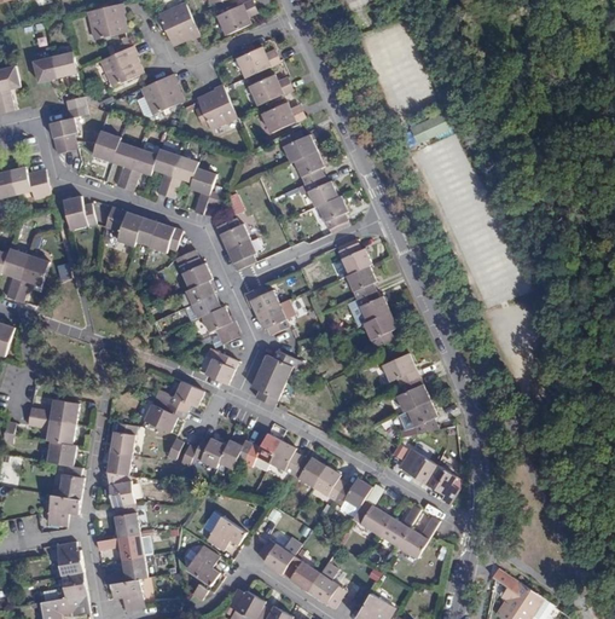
[(250,0),(214,17),(224,36),(250,23),(248,17),(244,12),(254,9),(250,0)]
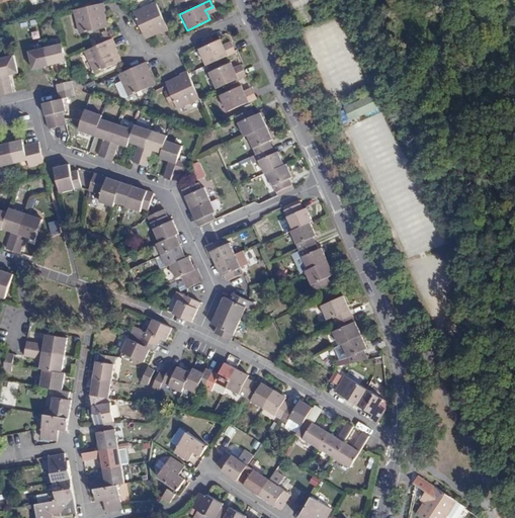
[(163,21),(153,1),(131,11),(139,28),(143,38),(158,31),(159,33),(166,30),(163,21)]
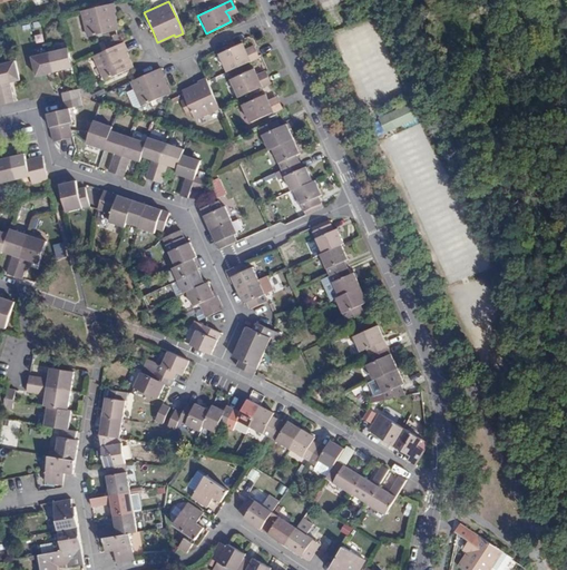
[(114,12),(111,2),(77,11),(84,37),(113,30),(115,30),(111,12),(114,12)]
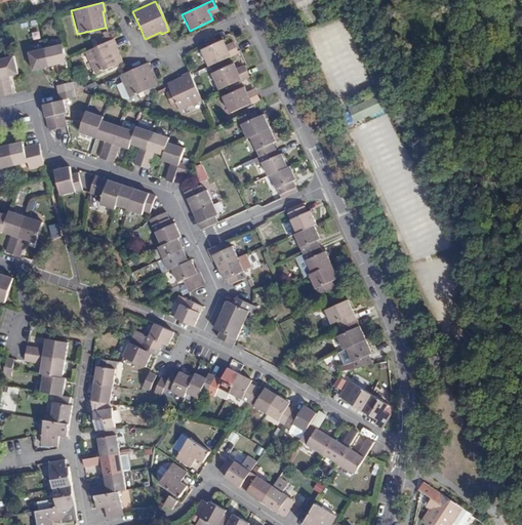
[(109,40),(105,31),(102,32),(104,36),(98,38),(102,44),(109,40)]
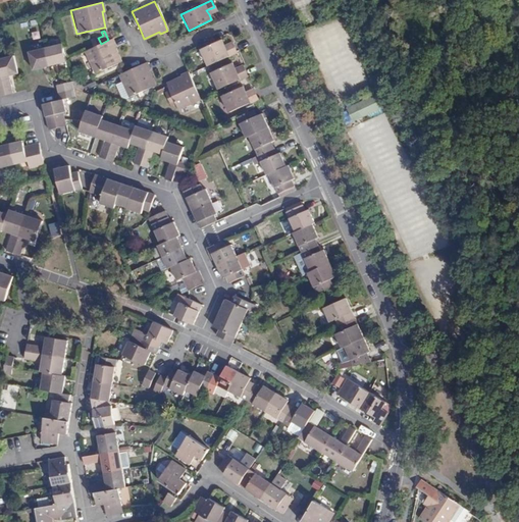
[(108,40),(101,44),(82,52),(92,74),(116,63),(119,62),(112,47),(114,46),(111,39),(108,40)]
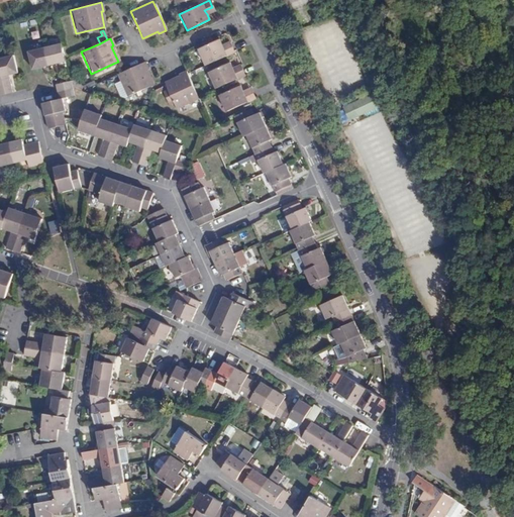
[(196,49),(202,66),(232,53),(229,45),(222,48),(220,43),(217,38),(196,49)]
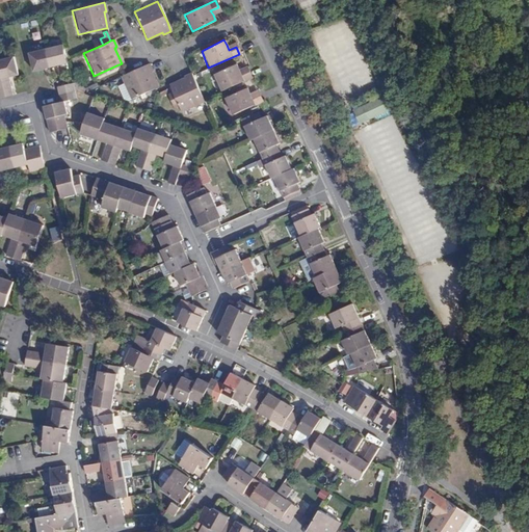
[(65,61),(61,44),(27,52),(31,72),(65,63),(65,61)]
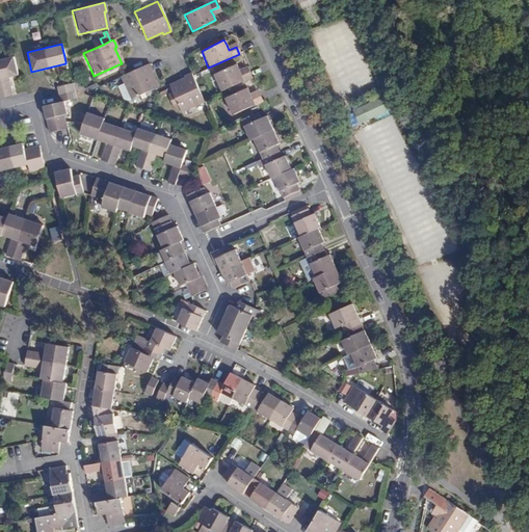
[(0,97),(10,95),(10,92),(7,78),(16,75),(11,56),(0,58),(0,97)]
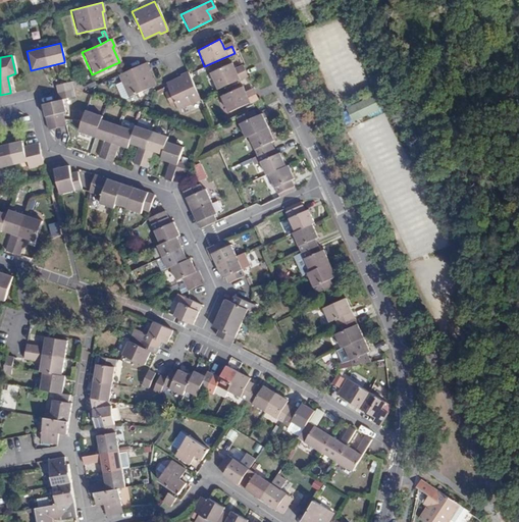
[(145,62),(121,73),(116,75),(126,98),(151,87),(153,86),(146,70),(148,70),(145,62)]
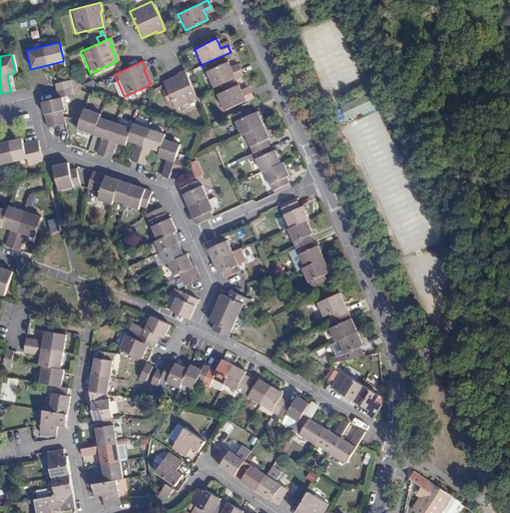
[(204,72),(211,88),(241,75),(237,67),(230,70),(229,66),(226,61),(204,72)]
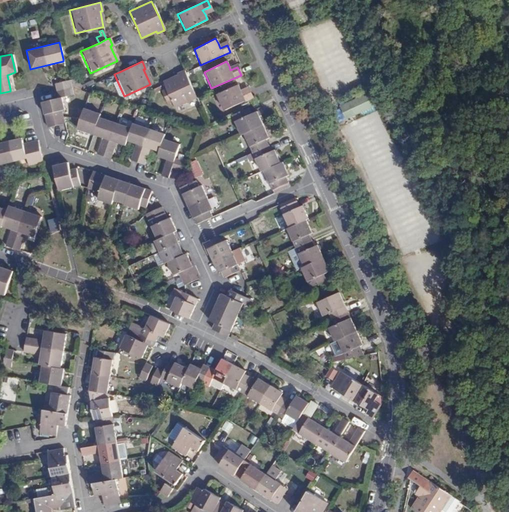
[(194,96),(184,73),(183,71),(176,74),(176,76),(162,82),(162,84),(165,92),(166,94),(162,95),(166,104),(170,102),(171,104),(173,108),(195,98),(194,96)]
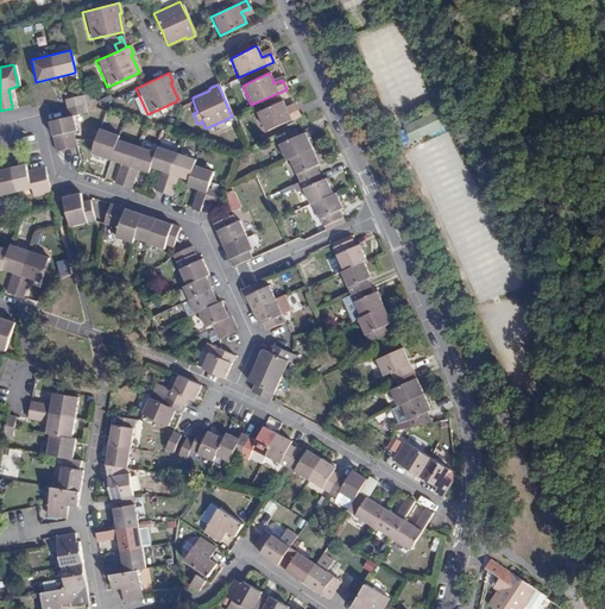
[(81,95),(67,99),(63,100),(68,117),(48,121),(50,136),(55,152),(75,146),(71,131),(75,130),(71,115),(84,112),(83,104),(81,95)]
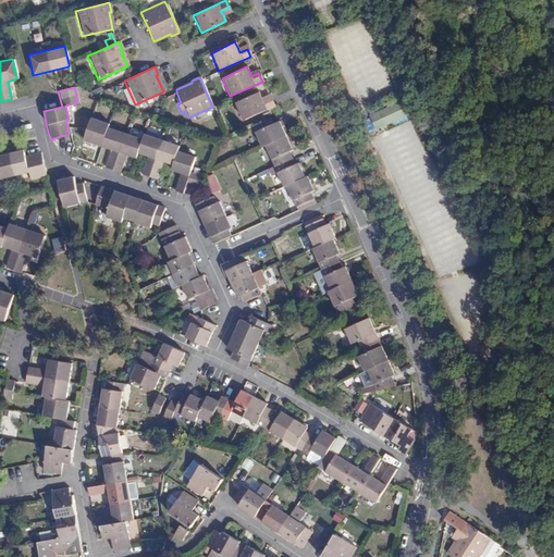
[(242,120),(273,106),(270,98),(261,101),(260,97),(258,93),(233,102),(242,120)]
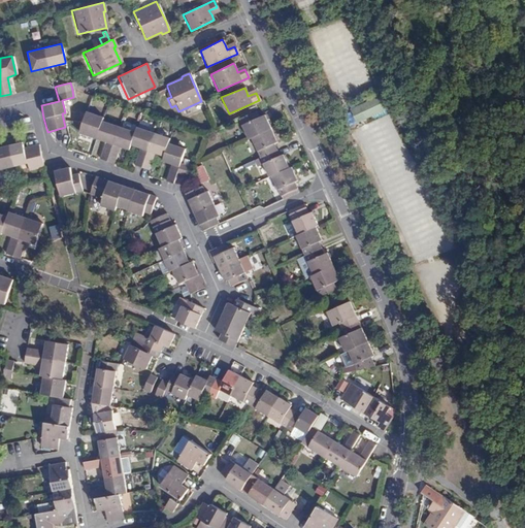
[(165,92),(164,89),(155,93),(154,97),(157,98),(159,94),(165,92)]
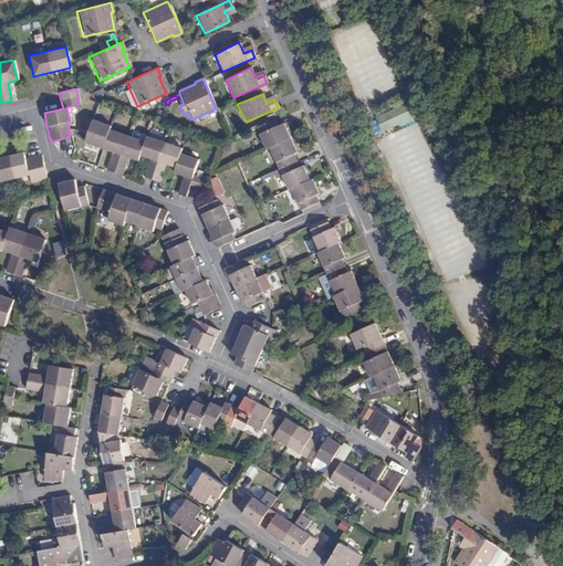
[(389,127),(383,113),(374,118),(381,132),(389,127)]
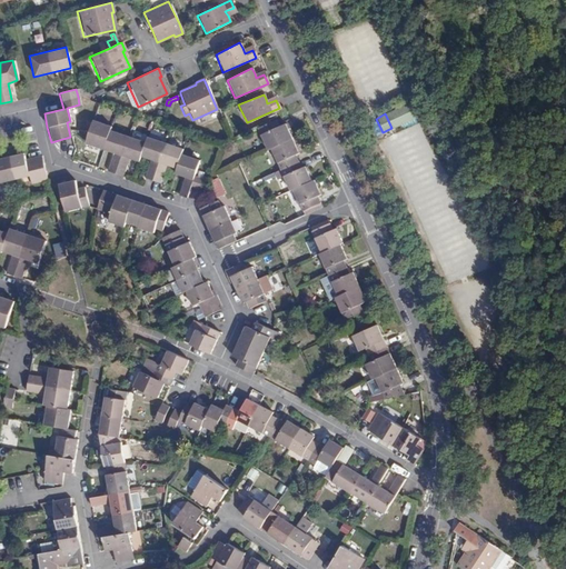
[(111,153),(107,168),(106,171),(121,177),(122,173),(127,159),(137,162),(139,157),(149,160),(145,175),(144,178),(159,183),(160,180),(165,166),(175,169),(172,175),(182,177),(178,192),(177,196),(185,198),(189,187),(192,177),(198,161),(179,155),(181,149),(146,137),(144,142),(108,130),(110,126),(91,120),(82,143),(111,153)]
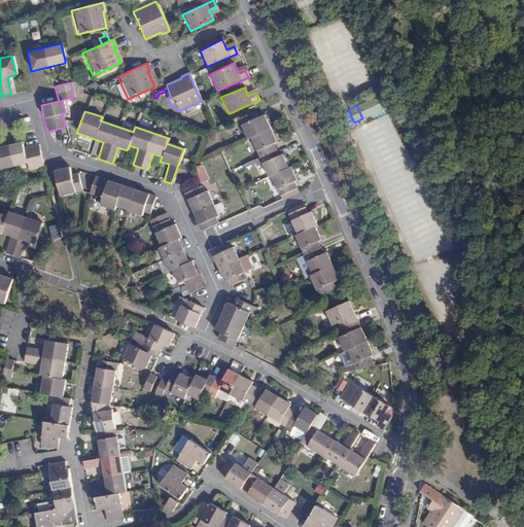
[(256,117),(253,111),(237,118),(245,139),(248,138),(269,129),(263,114),(256,117)]
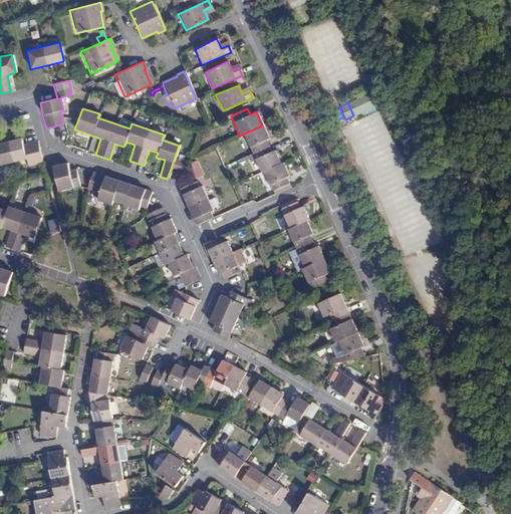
[(268,139),(262,125),(242,135),(251,154),(268,146),(265,140),(268,139)]
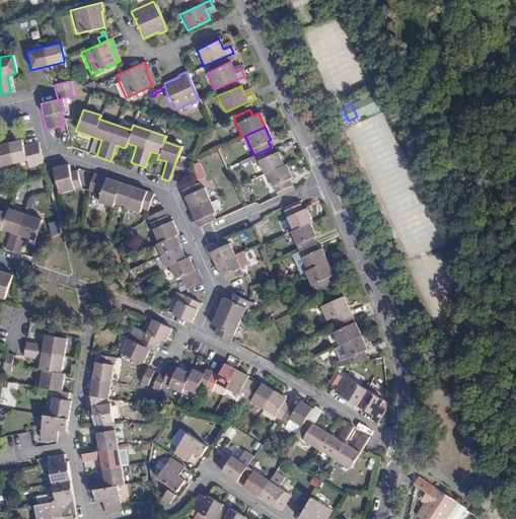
[(26,168),(42,164),(37,142),(22,146),(20,139),(0,143),(0,166),(24,161),(26,168)]
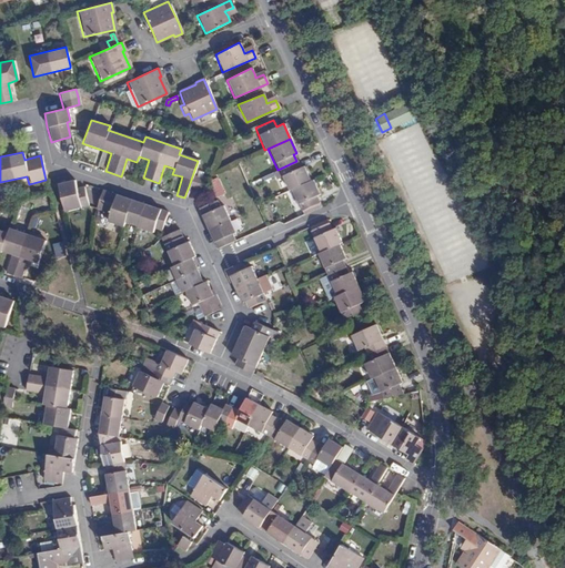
[(299,168),(296,161),(278,170),(288,191),(290,190),(309,181),(302,166),(299,168)]
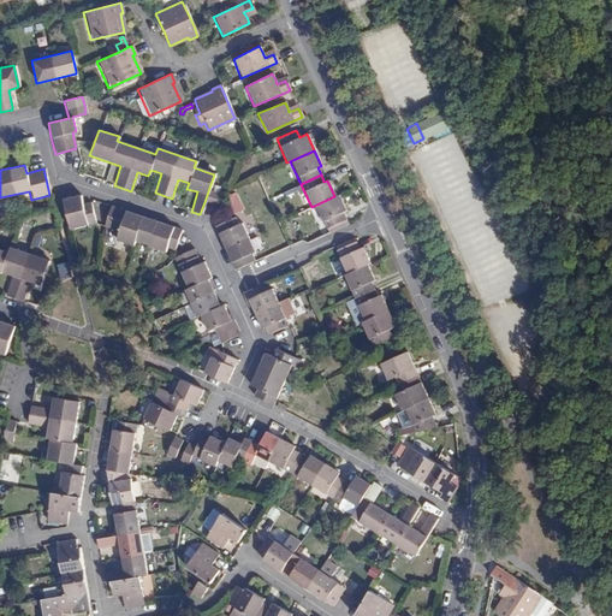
[(220,195),(208,191),(205,202),(217,206),(220,195)]
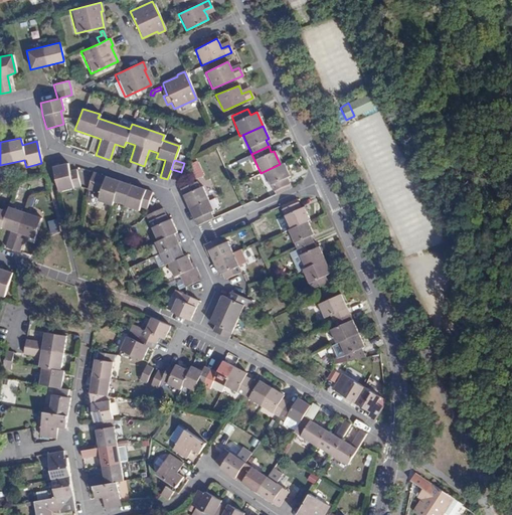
[(188,163),(187,164),(193,178),(197,176),(191,162),(188,163)]
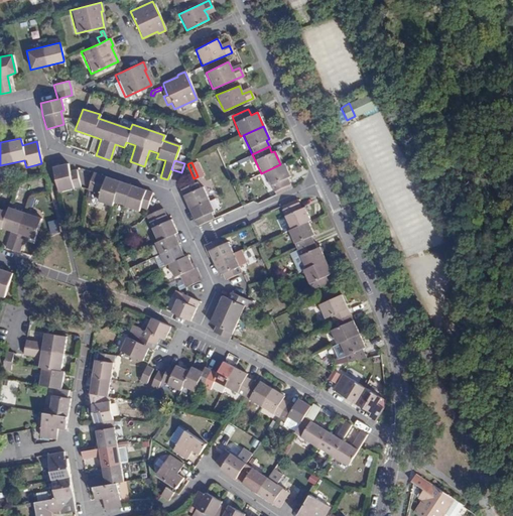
[(51,167),(57,191),(79,186),(75,169),(69,171),(67,163),(59,165),(51,167)]
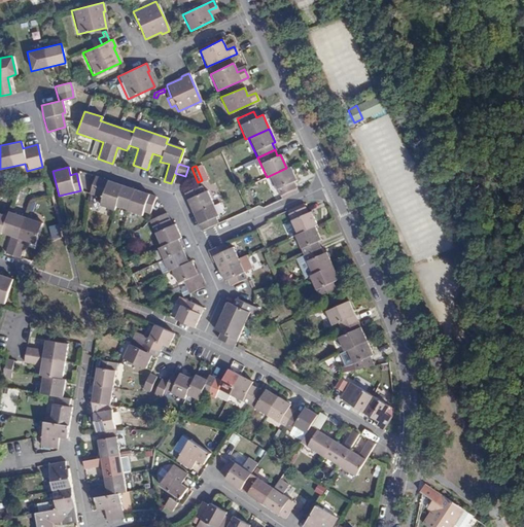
[(289,167),(286,168),(269,176),(278,196),(294,188),(292,181),(294,180),(289,167)]
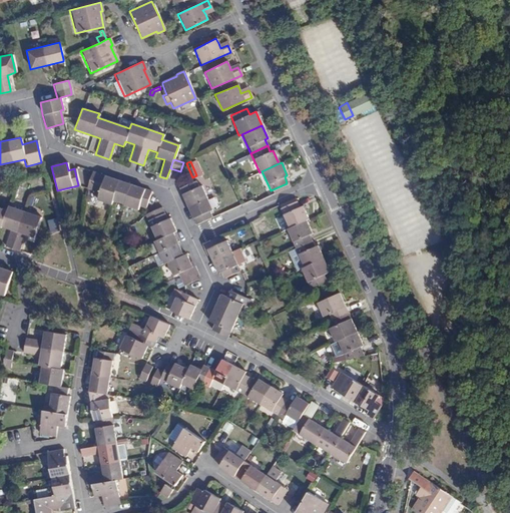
[(137,205),(144,208),(150,191),(140,188),(125,183),(105,176),(91,171),(85,188),(97,192),(95,199),(110,204),(111,200),(122,204),(122,205),(136,209),(137,205)]
